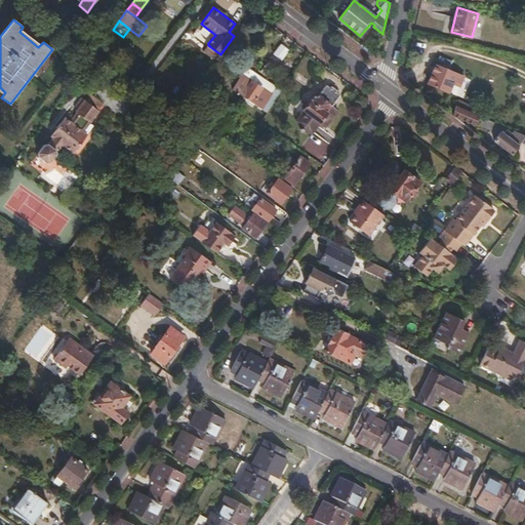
[(281,59),(288,49),(280,43),(273,54),(281,59)]
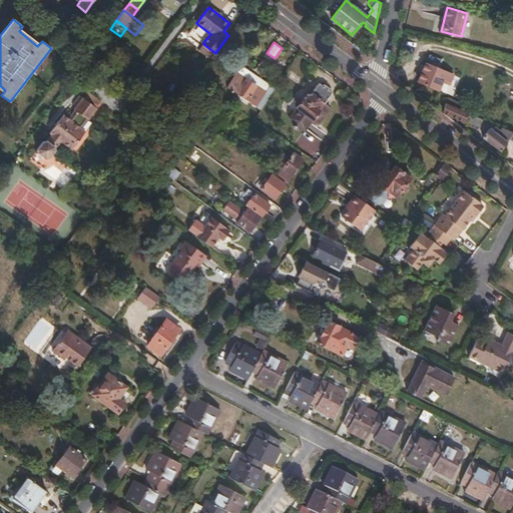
[(200,48),(212,57),(215,53),(203,44),(200,48)]
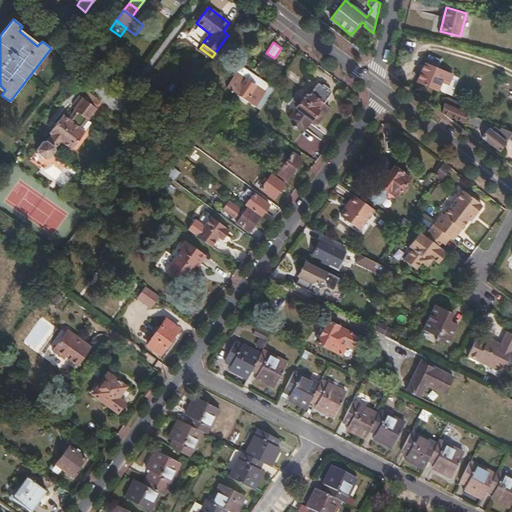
[(212,57),(210,59),(213,61),(220,52),(217,50),(215,53),(212,57)]
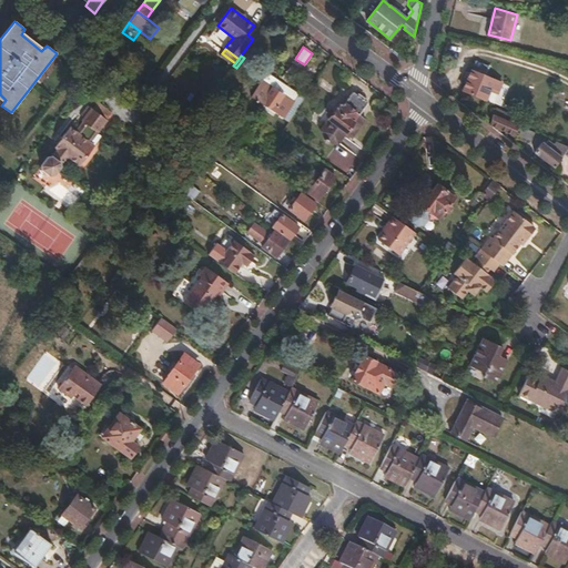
[(476,62),(464,90),(485,100),(494,80),(485,77),(489,68),(476,62)]
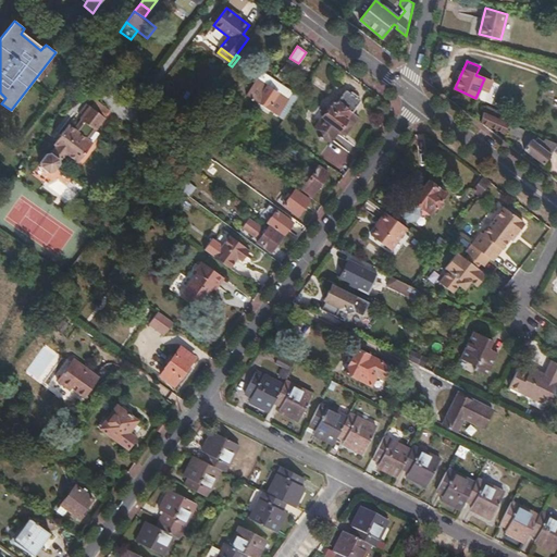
[(279,115),(295,90),(263,71),(247,94),(279,115)]
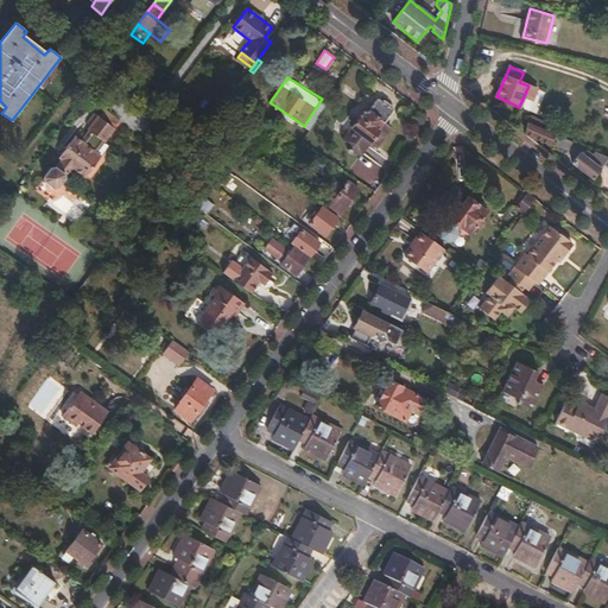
[(96,102),(105,93),(93,83),(86,94),(96,102)]
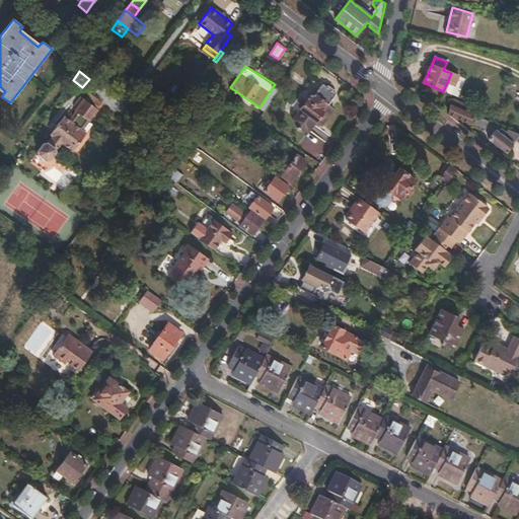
[(328,104),(336,93),(323,85),(316,95),(313,94),(311,95),(294,120),(296,128),(302,132),(309,131),(314,124),(320,128),(335,109),(328,104)]
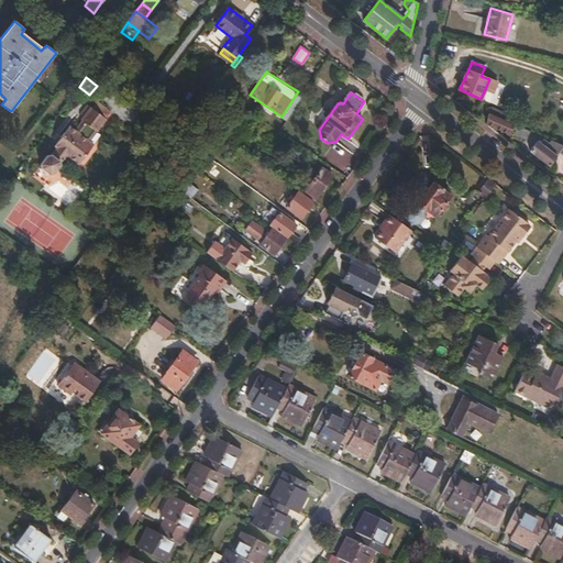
[(90,108),(84,117),(81,119),(81,121),(75,130),(69,127),(54,146),(56,147),(51,155),(47,155),(41,164),(41,168),(48,174),(53,174),(67,155),(78,164),(94,145),(92,144),(100,134),(97,131),(106,119),(105,118),(109,111),(96,101),(90,108)]
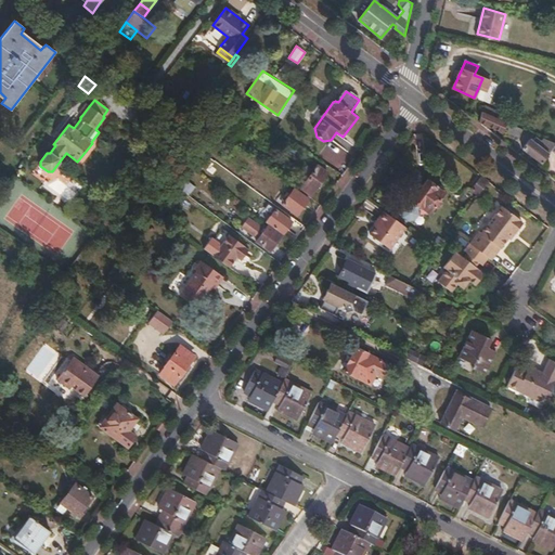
[(207,137),(210,139),(218,129),(227,118),(237,104),(233,102),(207,137)]
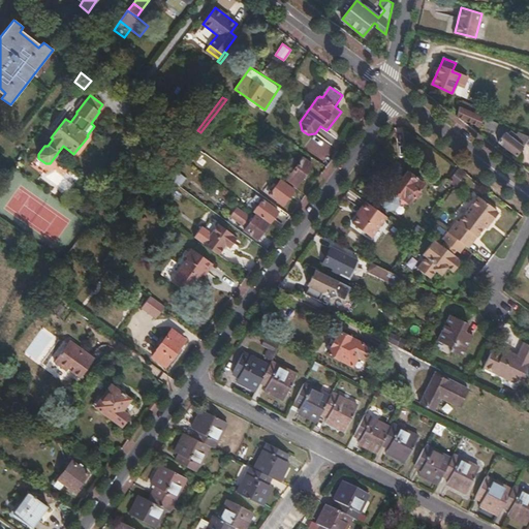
[(74,106),(79,110),(85,101),(81,98),(74,106)]
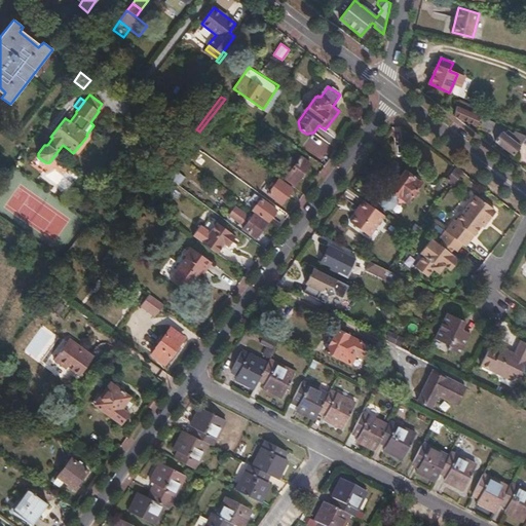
[(467,104),(465,109),(474,113),(477,107),(467,104)]
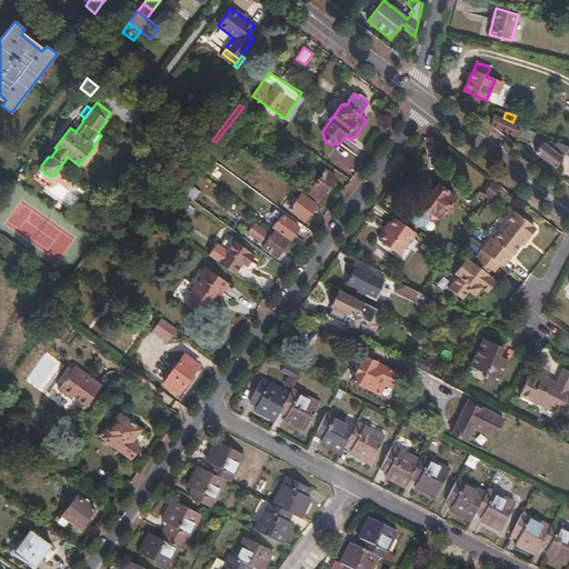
[(495,115),(491,123),(513,135),(517,128),(518,125),(512,122),(503,118),(495,115)]
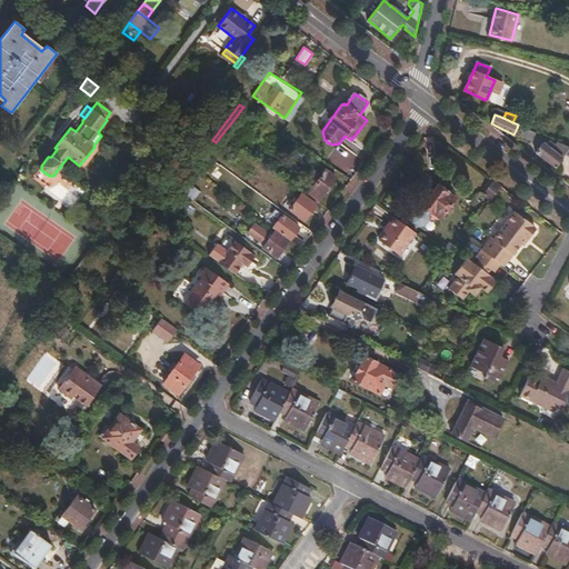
[(232,121),(223,132),(229,137),(238,125),(232,121)]
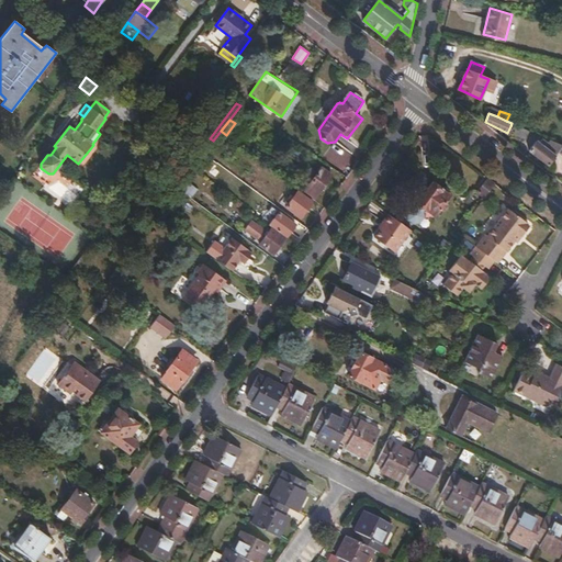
[(515,128),(513,133),(526,138),(529,131),(517,125),(515,128)]
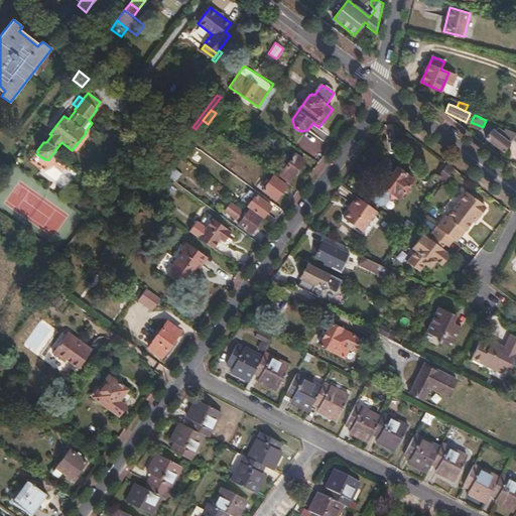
[(196,129),(187,140),(192,144),(208,124),(203,120),(196,129)]
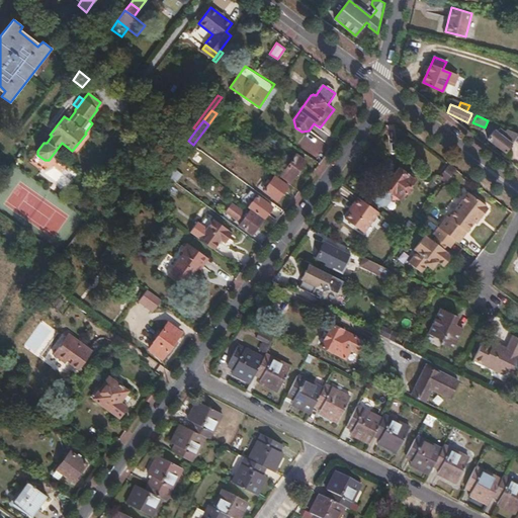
[(489,139),(506,153),(517,136),(517,133),(509,128),(506,133),(500,128),(497,133),(495,131),(489,139)]
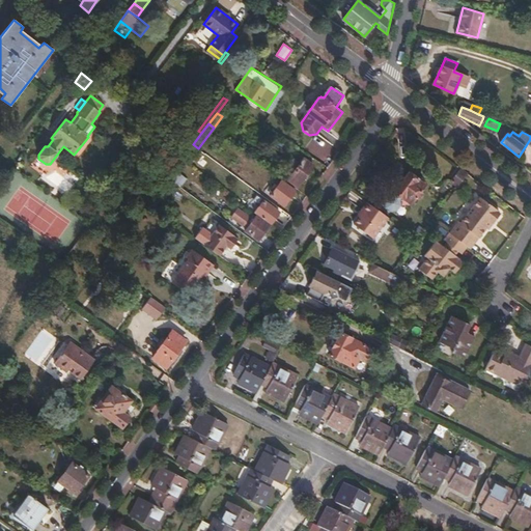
[(193,144),(184,157),(188,161),(192,164),(199,154),(196,151),(198,148),(193,144)]
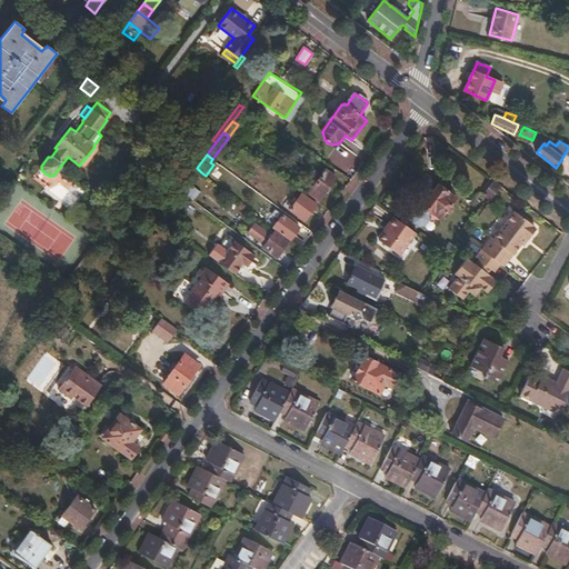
[(197,168),(179,190),(186,195),(192,186),(201,172),(197,168)]
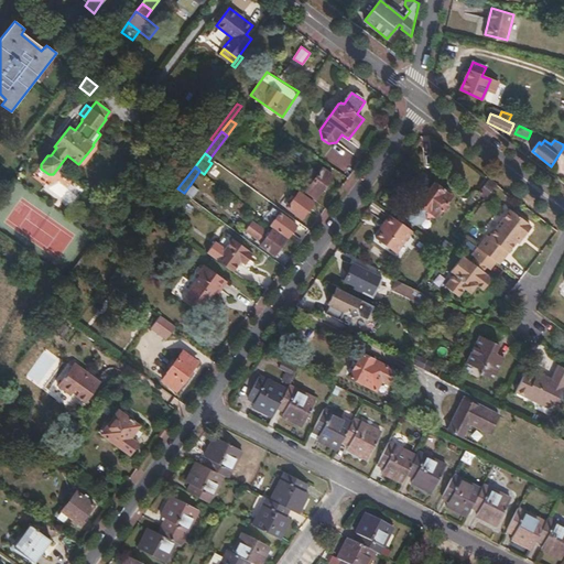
[(317,198),(334,174),(324,167),(320,173),(312,169),(304,180),(311,185),(306,191),(317,198)]
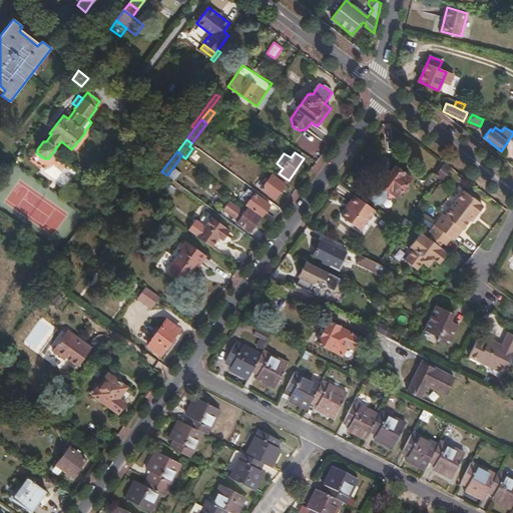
[(453,166),(446,161),(437,173),(444,178),(453,166)]
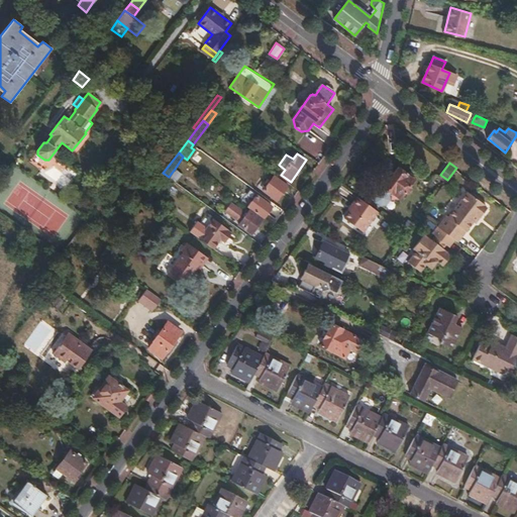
[(402,198),(415,179),(399,168),(386,187),(402,198)]
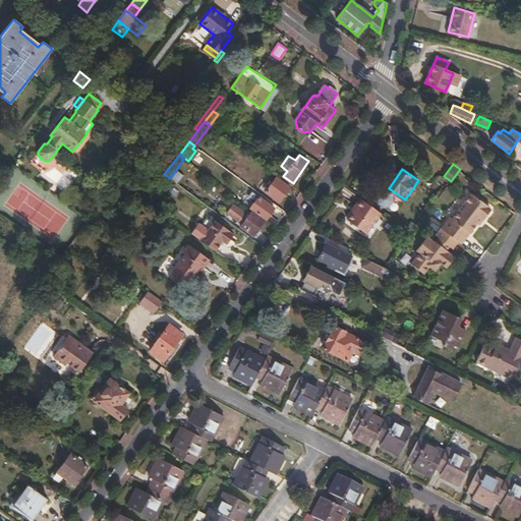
[(176,170),(170,178),(177,184),(183,176),(176,170)]
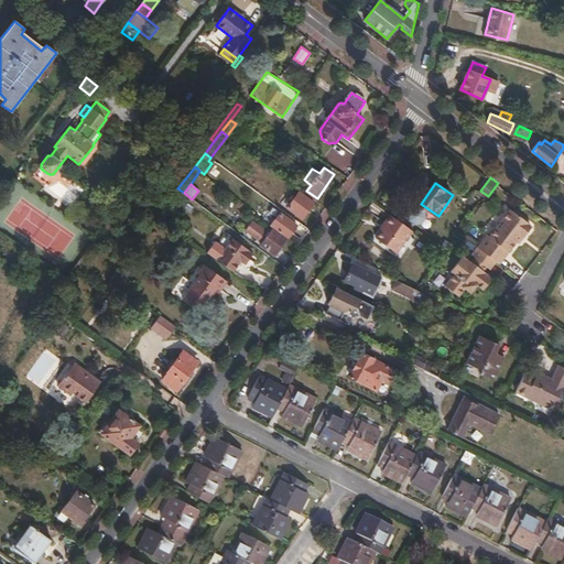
[(302,218),(314,202),(300,192),(288,208),(302,218)]
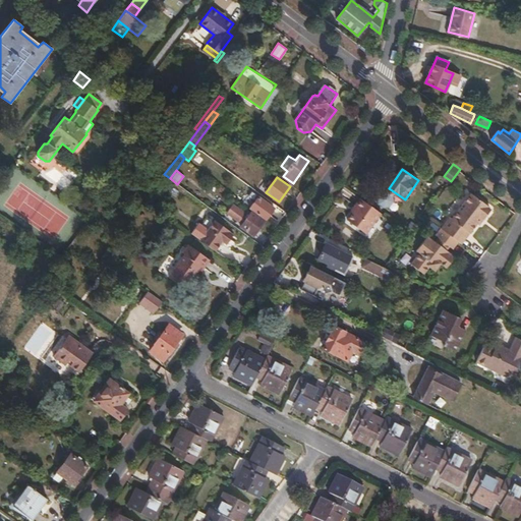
[(468,232),(471,233),(478,223),(483,217),(484,218),(491,209),(490,207),(472,192),(453,218),(451,217),(442,229),(459,241),(460,242),(468,232)]
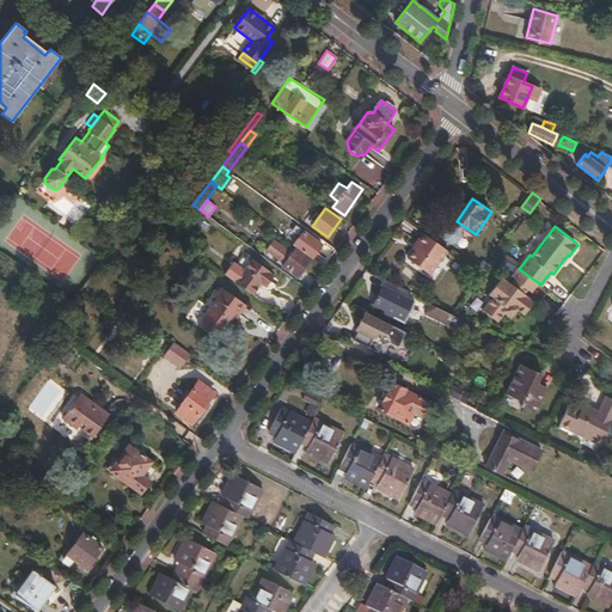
[(305,231),(294,244),(297,246),(312,258),(323,244),(305,231)]
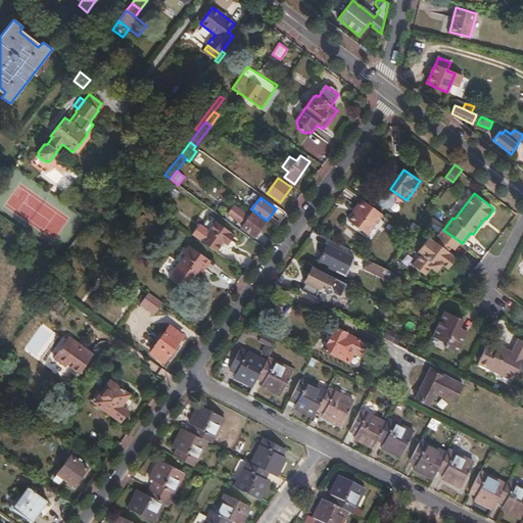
[(383,214),(362,199),(357,206),(359,207),(354,214),(348,221),(368,235),(383,214)]
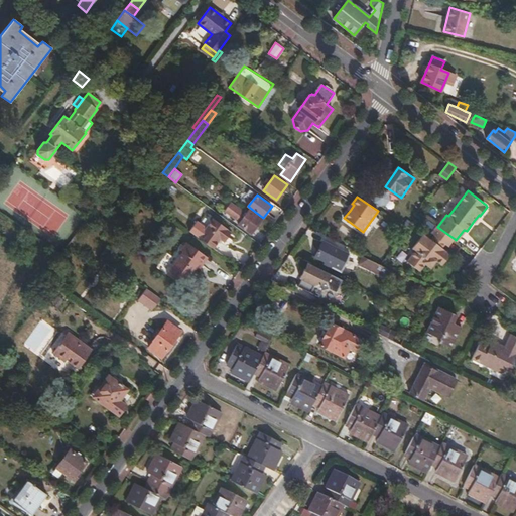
[(263,218),(250,208),(247,212),(245,211),(240,218),(242,220),(239,225),(252,234),(263,218)]
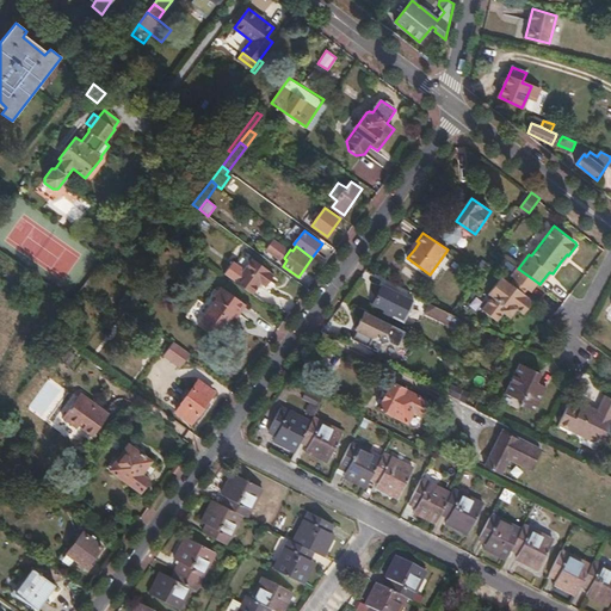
[(252,258),(234,282),(253,294),(260,283),(265,287),(273,275),(252,258)]
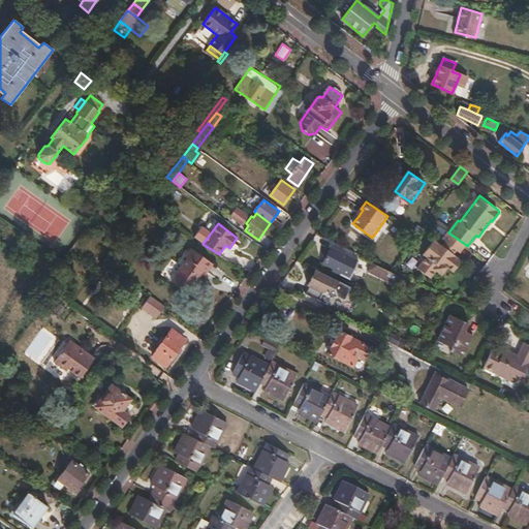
[(460,252),(466,245),(448,232),(443,240),(446,242),(457,251),(460,252)]
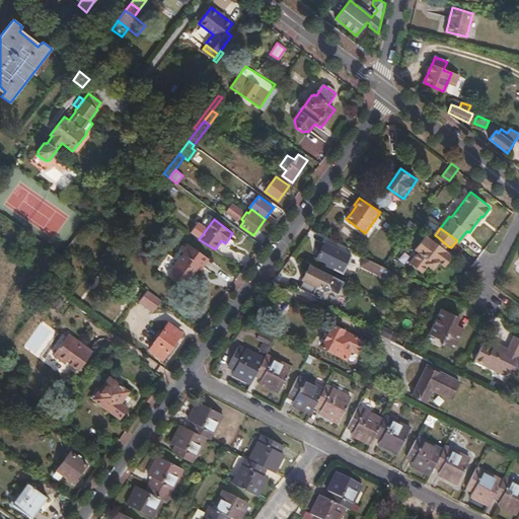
[(458,241),(460,243),(469,232),(466,231),(458,241)]
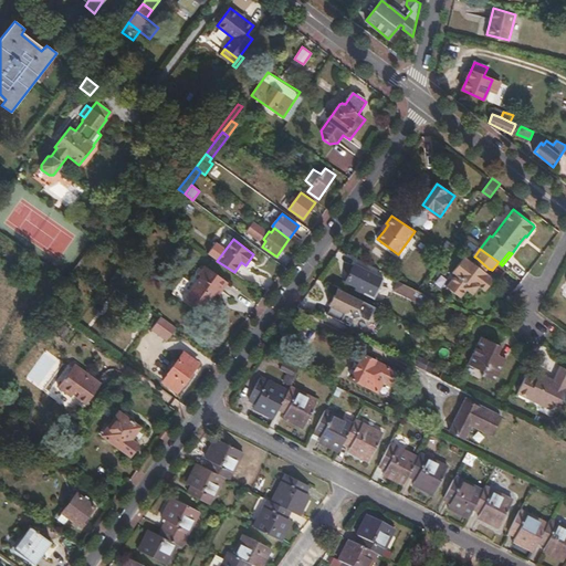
[(486,272),(473,262),(467,257),(454,273),(458,275),(448,287),(460,296),(465,289),(469,290),(474,294),(480,286),(485,291),(495,279),(486,272)]
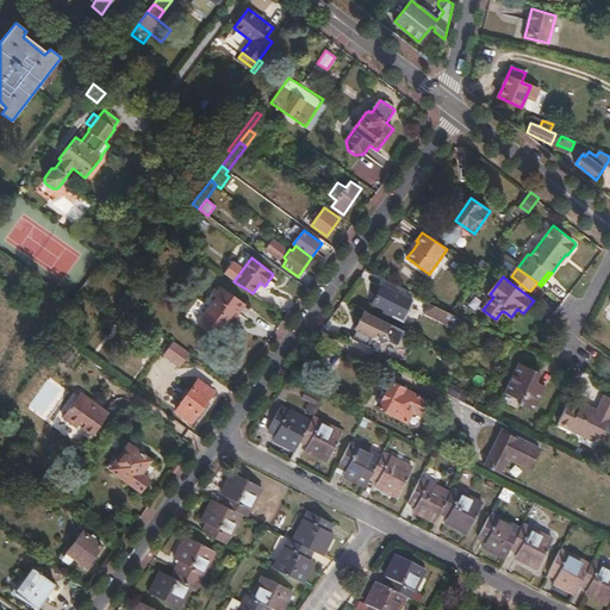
[(524,293),(527,290),(515,279),(510,282),(524,293)]
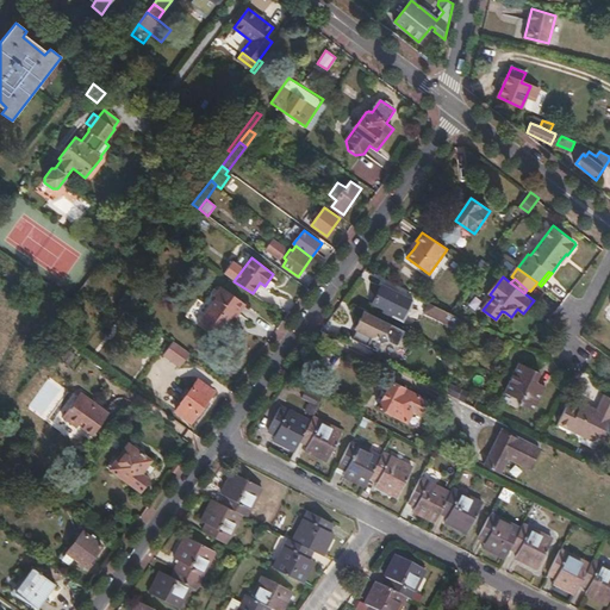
[(246,304),(221,286),(213,296),(217,298),(195,328),(212,341),(232,315),(236,317),(246,304)]
